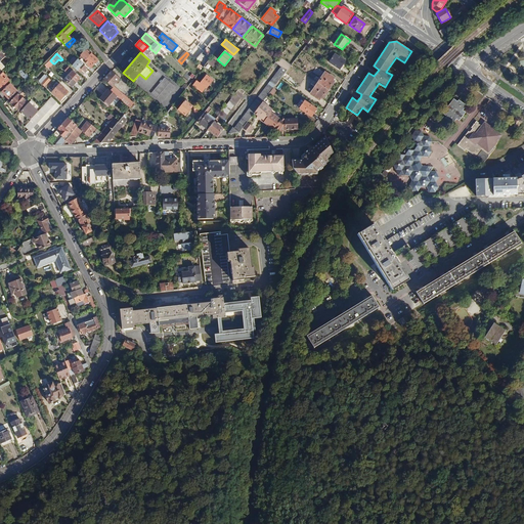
[(89,54),(80,63),(87,70),(92,74),(94,72),(89,68),(95,59),(89,54)]
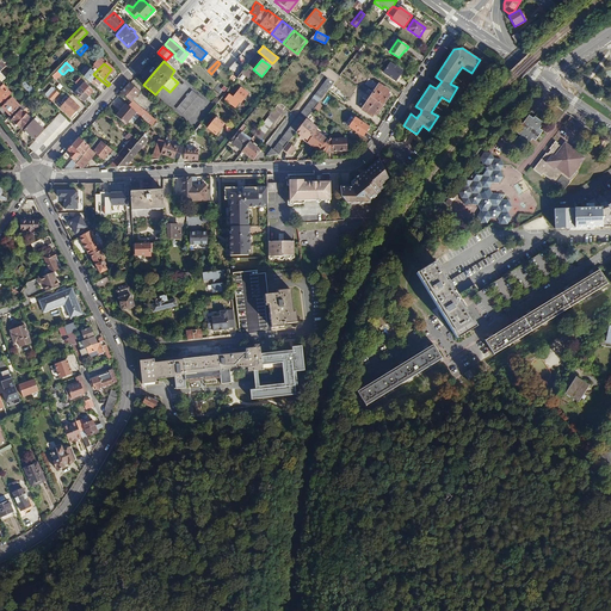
[(403,72),(390,63),(384,72),(396,81),(403,72)]
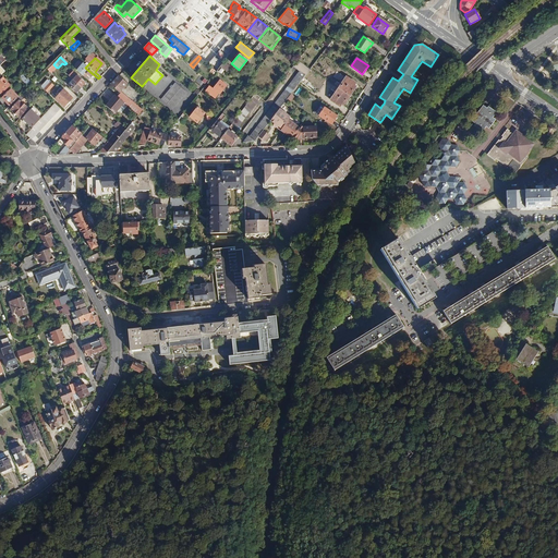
[(295,60),(291,65),(298,71),(303,75),(306,72),(301,68),(302,65),(295,60)]
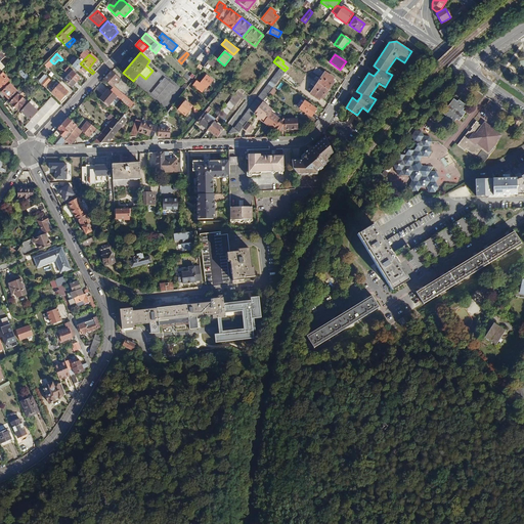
[(204,67),(209,70),(211,66),(214,68),(217,62),(210,58),(204,67)]
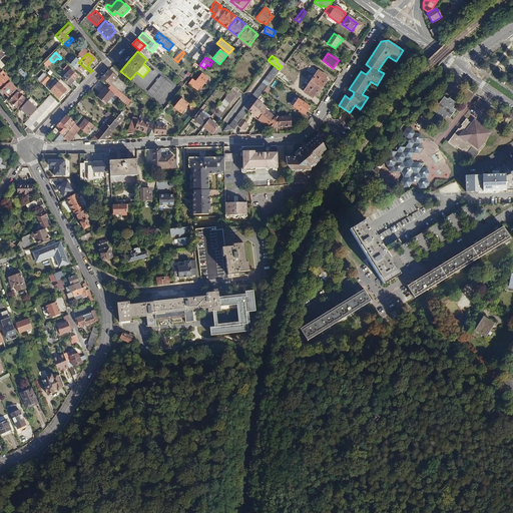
[(78,62),(75,58),(69,64),(76,71),(78,68),(81,71),(85,68),(78,62)]
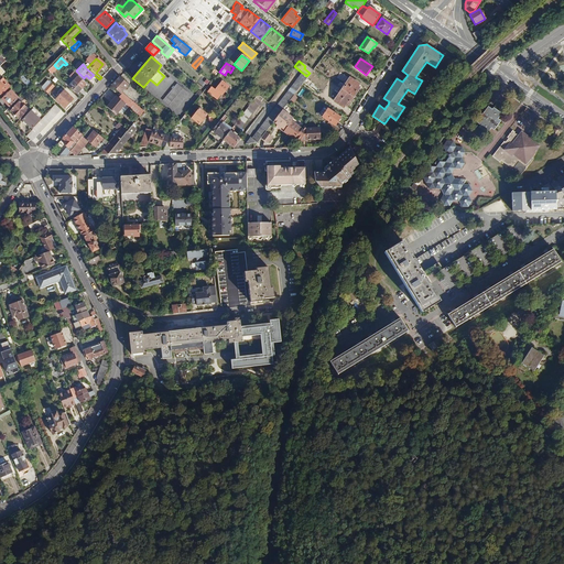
[(57,68),(54,65),(46,72),(51,75),(57,68)]
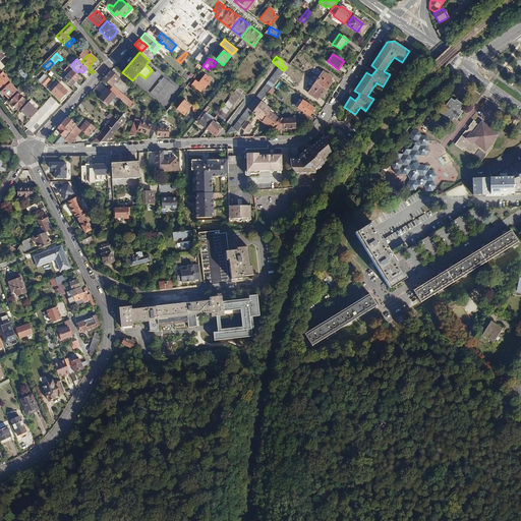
[(283,70),(281,74),(295,85),(301,76),(290,67),(291,65),(289,63),(286,67),(283,70)]
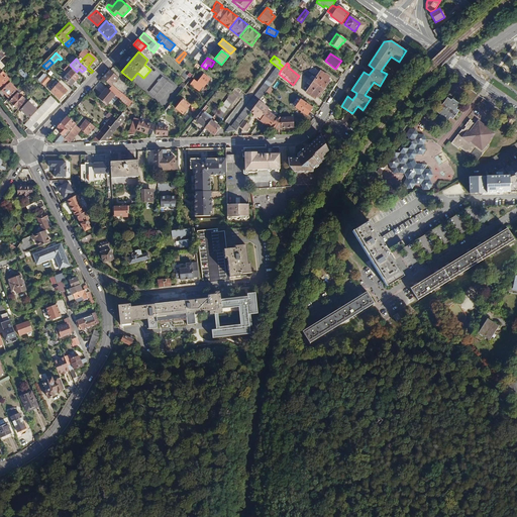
[(276,66),(266,81),(271,85),(279,74),(281,70),(276,66)]
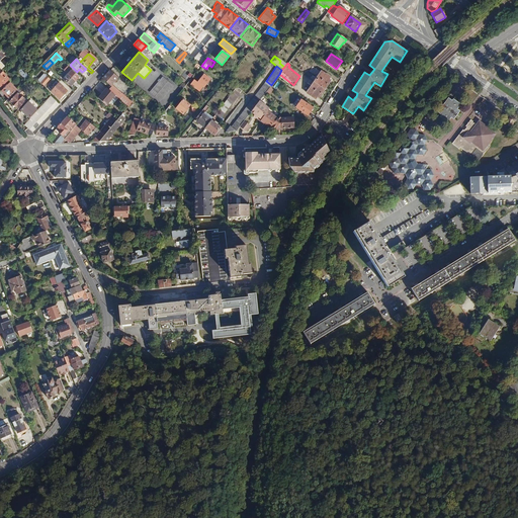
[(22,68),(17,73),(26,82),(29,79),(23,73),(25,71),(22,68)]
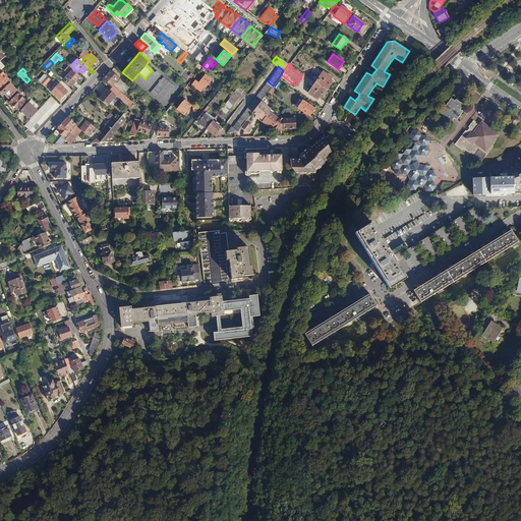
[(70,88),(72,84),(77,90),(79,87),(74,82),(67,75),(60,69),(58,71),(65,77),(63,80),(70,88)]
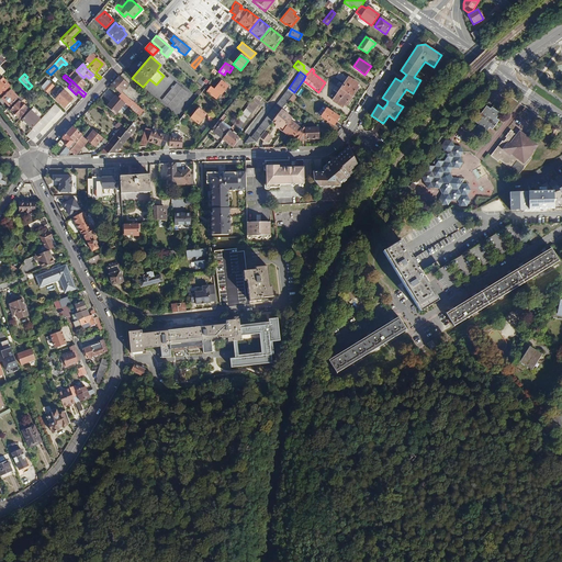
[(346,75),(338,87),(348,93),(353,85),(350,82),(352,80),(346,75)]
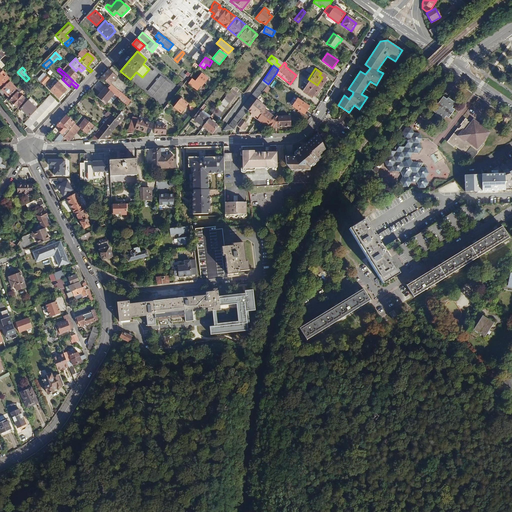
[(0,69),(0,84),(1,86),(8,80),(9,79),(1,69),(0,69)]
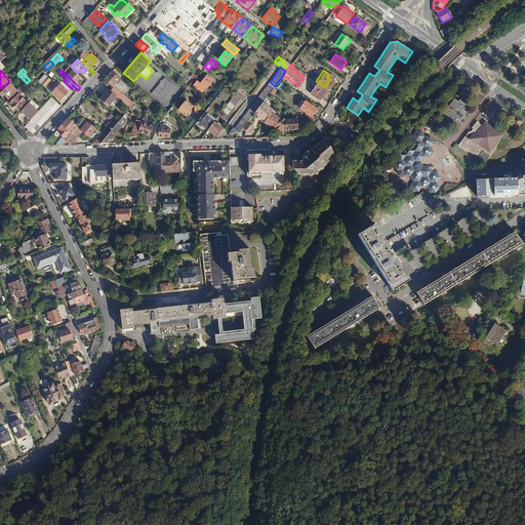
[(111,72),(104,79),(112,86),(118,78),(111,72)]
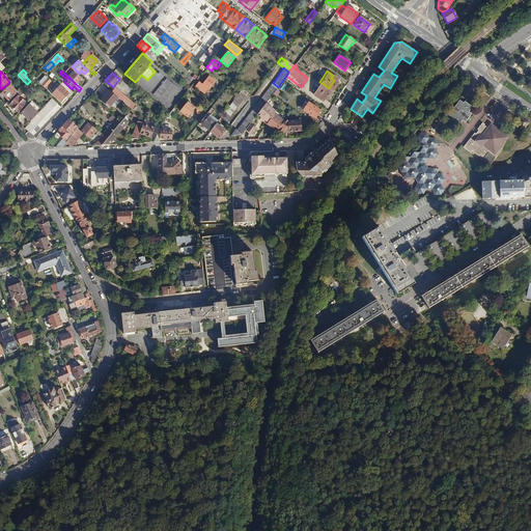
[(80,80),(72,74),(68,77),(76,84),(80,80)]
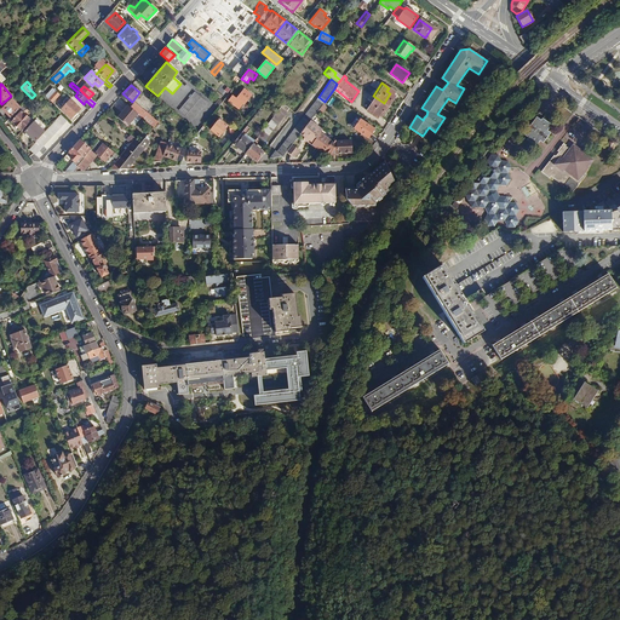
[(52,89),(46,96),(52,102),(58,95),(52,89)]
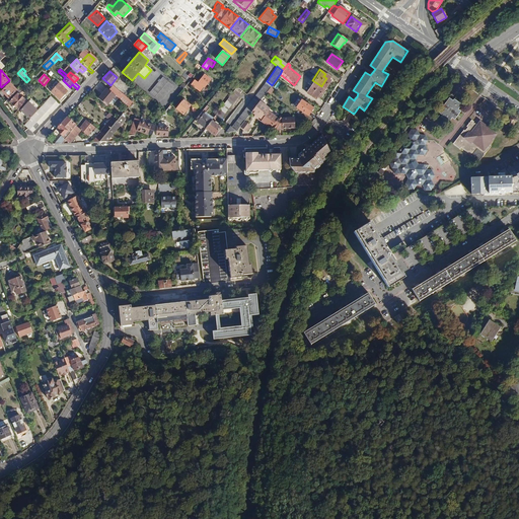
[(201,91),(204,87),(205,87),(211,79),(205,74),(198,82),(195,79),(191,84),(201,91)]
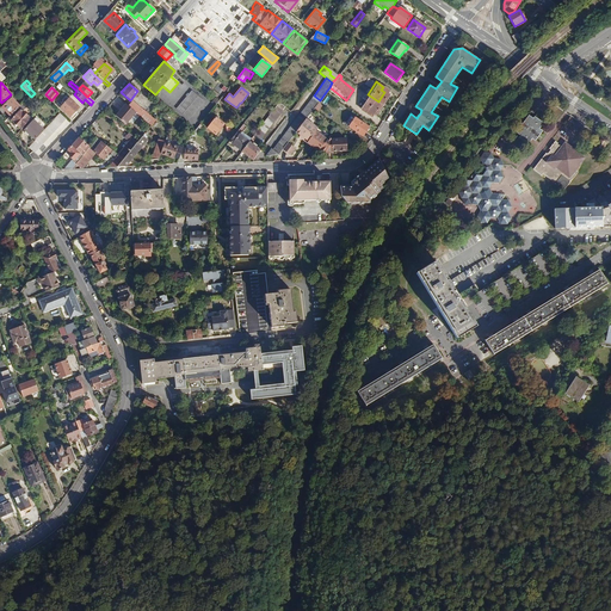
[(192,90),(177,107),(190,119),(205,100),(192,90)]
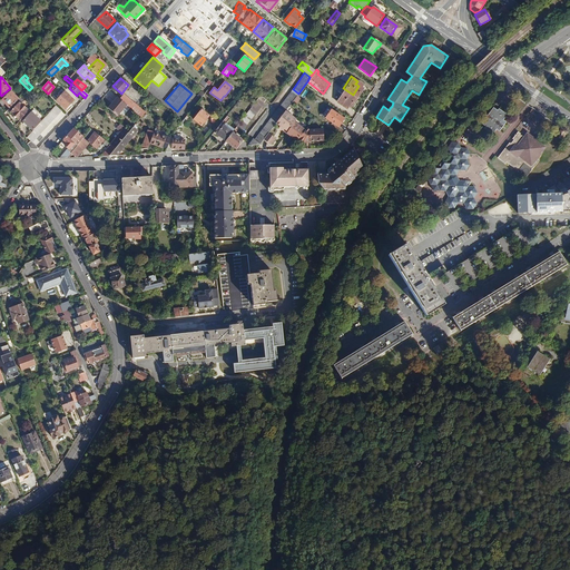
[(353,95),(343,88),(334,99),(342,104),(343,101),(346,104),(353,95)]
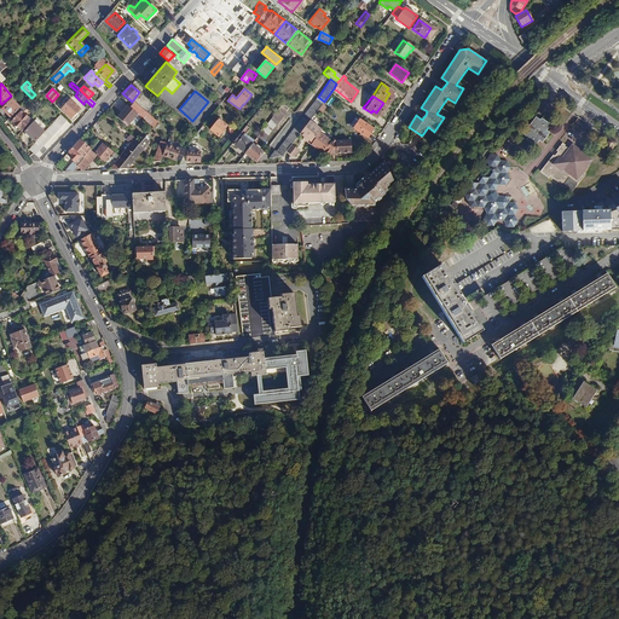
[(1,104),(0,105),(10,117),(21,108),(10,97),(1,104)]
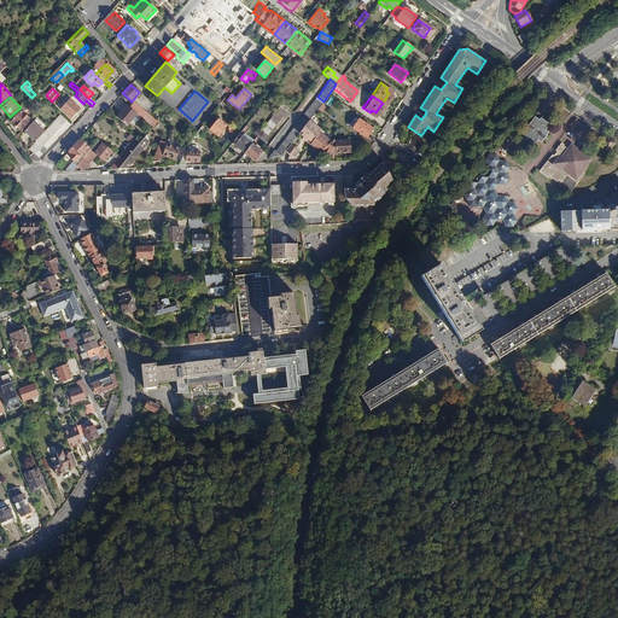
[(322,103),(324,101),(318,97),(277,151),(275,150),(270,157),(281,157),(284,153),(290,146),(299,134),(310,121),(318,110),(322,103)]
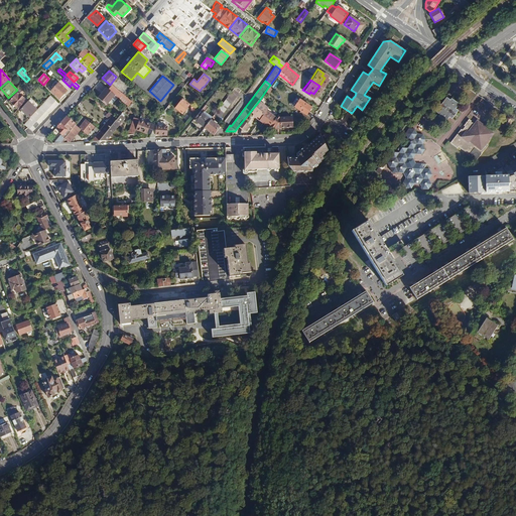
[(51,91),(58,83),(56,82),(49,89),(51,91)]
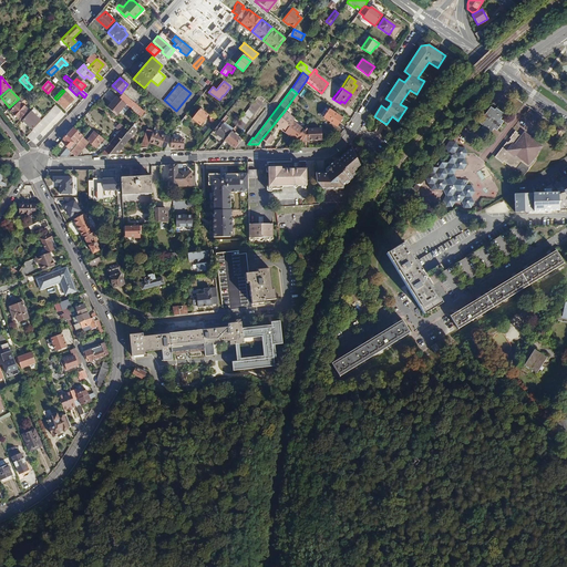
[(73,100),(64,91),(55,100),(64,109),(73,100)]
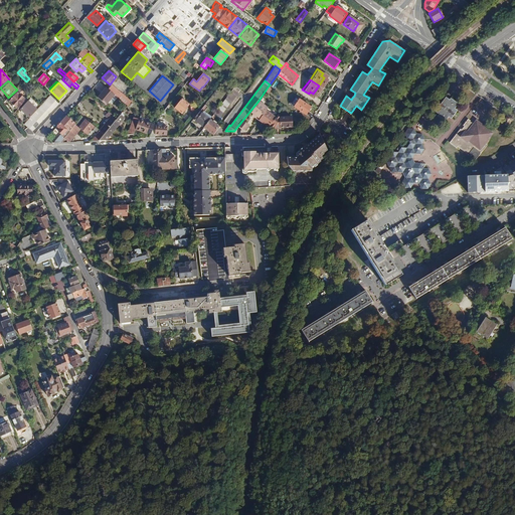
[(105,87),(98,96),(106,104),(114,95),(108,90),(105,87)]
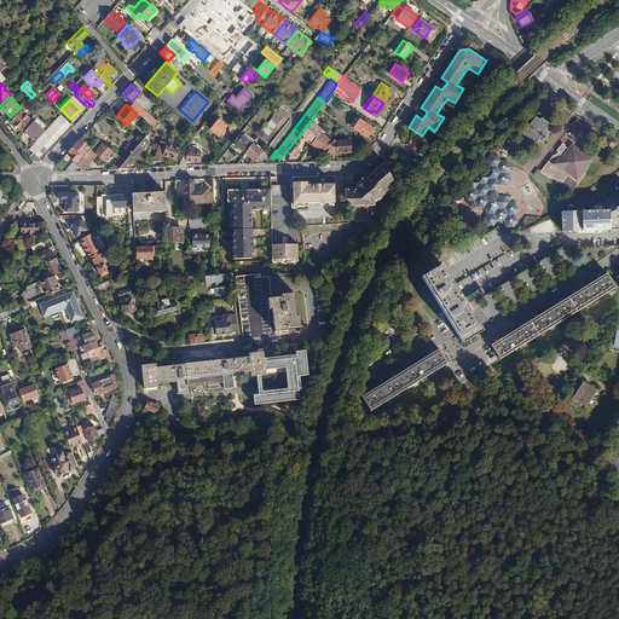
[(283,104),(259,136),(265,140),(289,109),(283,104)]
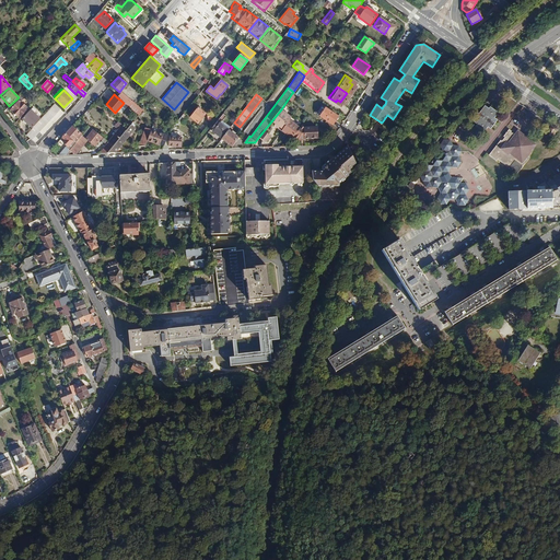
[(20,101),(11,109),(20,118),(28,108),(20,101)]
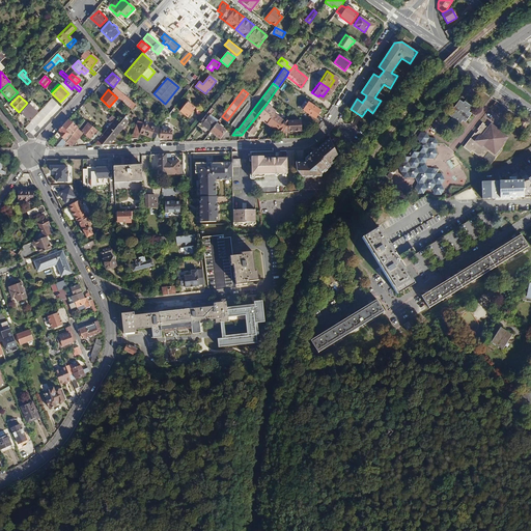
[(124,96),(120,101),(131,110),(135,106),(124,96)]
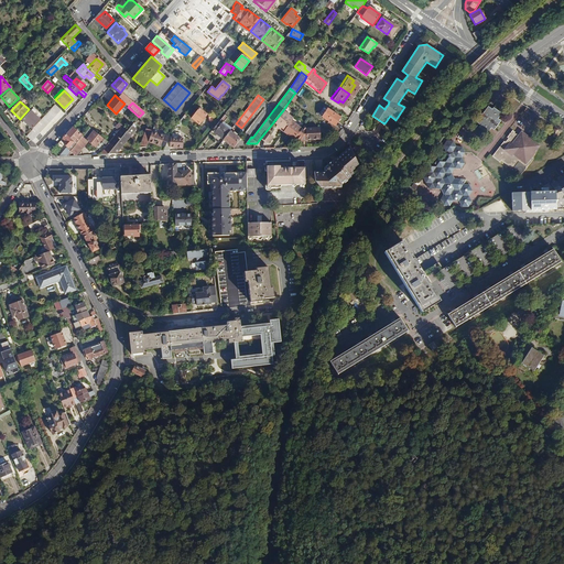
[(61,110),(54,105),(41,120),(33,129),(26,136),(30,139),(26,142),(31,148),(39,148),(39,147),(33,141),(61,110)]
